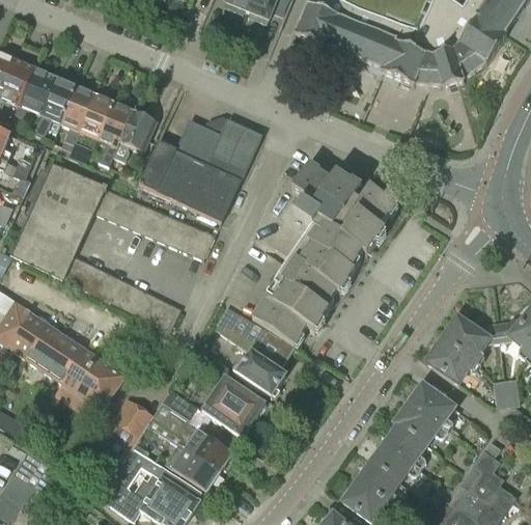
[(238,5),(248,9),(251,0),(226,0),(224,5),(235,9),(238,5)]
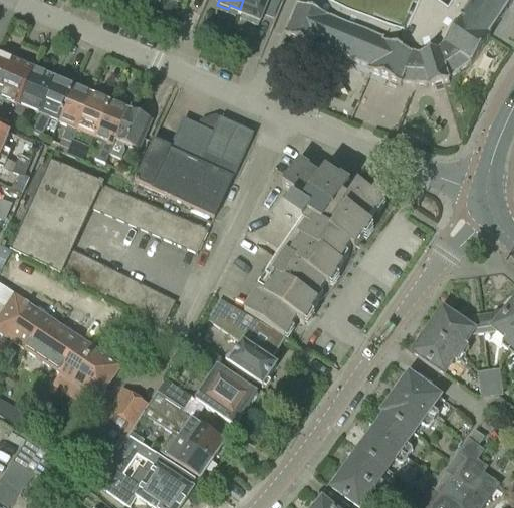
[(280,0),(243,0),(240,9),(250,13),(248,18),(258,22),(267,0),(280,0)]
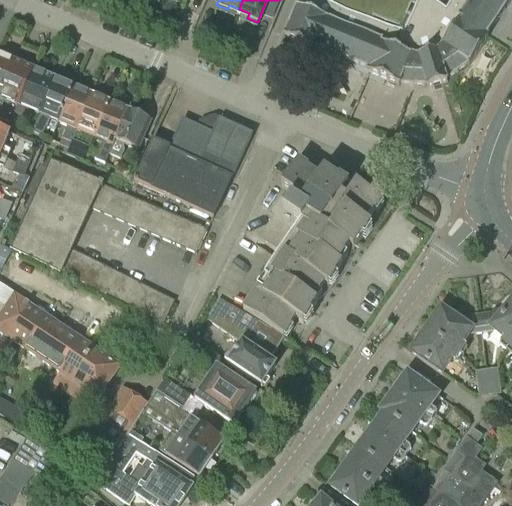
[(448,0),(446,4),(440,0),(297,0),(285,31),(316,44),(368,65),(367,68),(399,81),(400,79),(425,81),(426,83),(448,76),(447,74),(467,61),(468,62),(489,32),(488,31),(507,0),(448,0)]
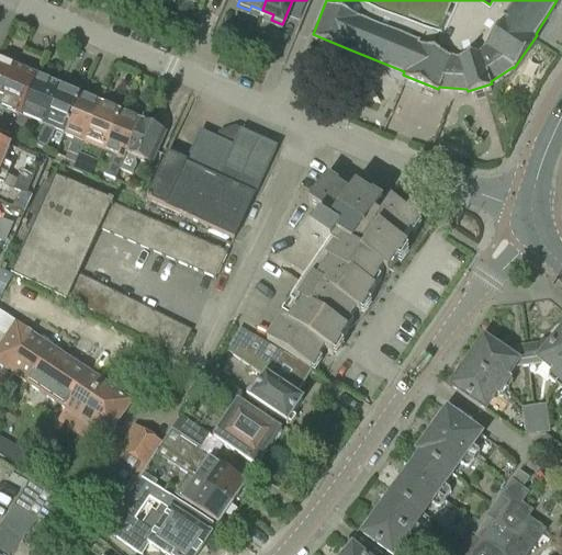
[(0,114),(4,104),(19,111),(18,114),(22,116),(23,113),(40,72),(0,54),(0,114)]
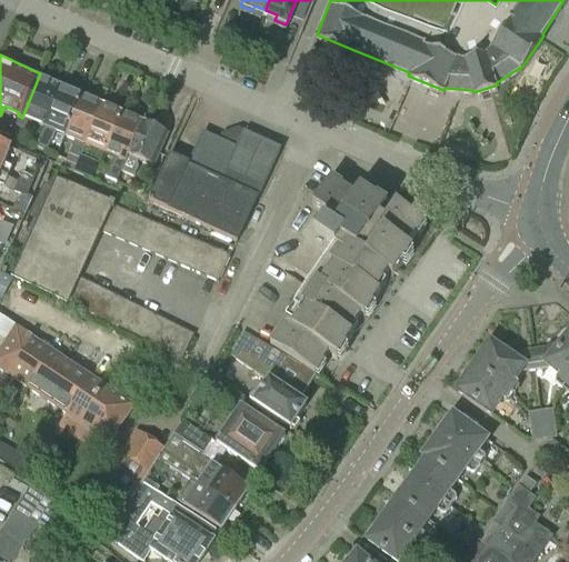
[(23,114),(45,123),(62,82),(40,73),(23,114)]
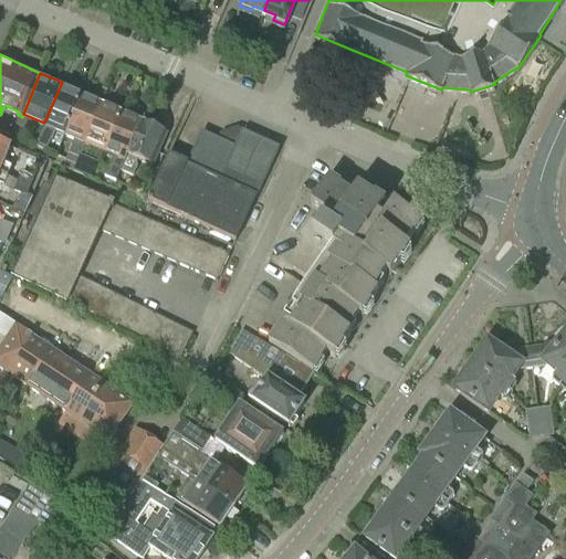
[(82,91),(62,82),(44,123),(35,141),(46,146),(55,127),(64,132),(64,130),(65,130),(82,91)]
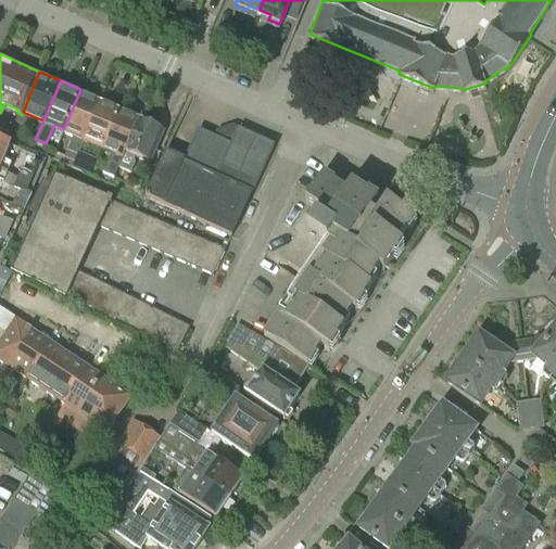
[(80,89),(64,128),(73,132),(67,145),(77,150),(83,137),(84,137),(100,98),(80,89)]
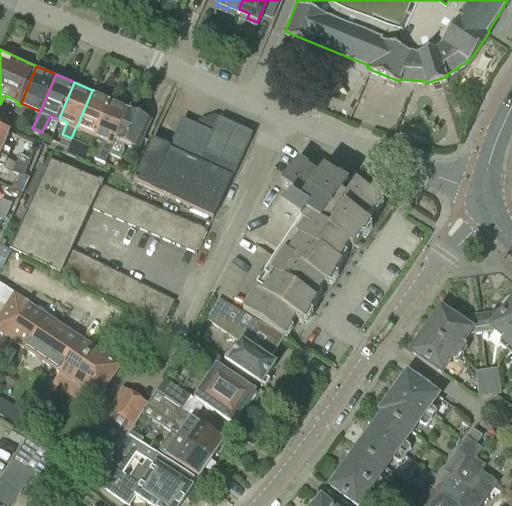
[(95,134),(110,98),(92,90),(77,126),(95,134)]
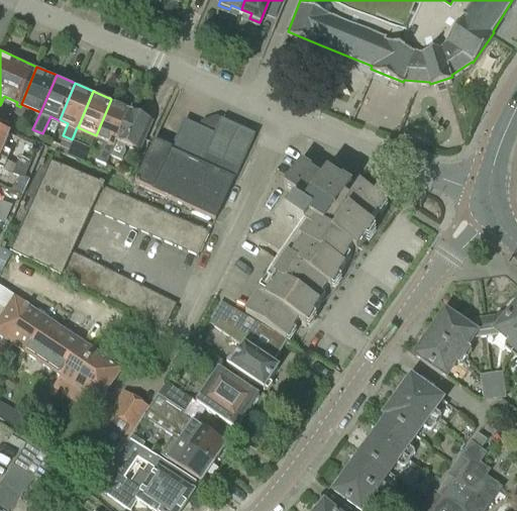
[(116,137),(130,107),(111,99),(96,135),(103,138),(95,157),(106,161),(116,137)]
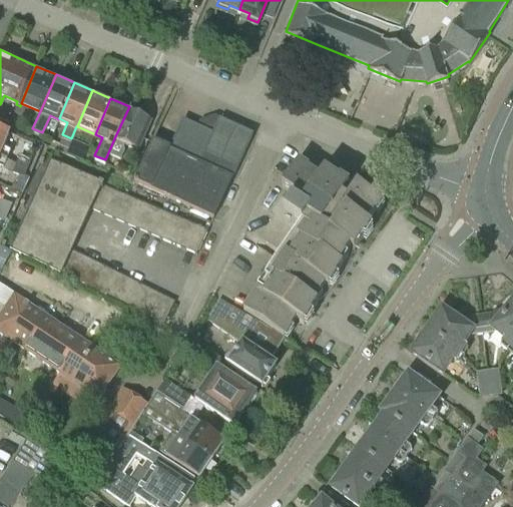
[(150,115),(129,106),(115,136),(137,146),(150,115)]
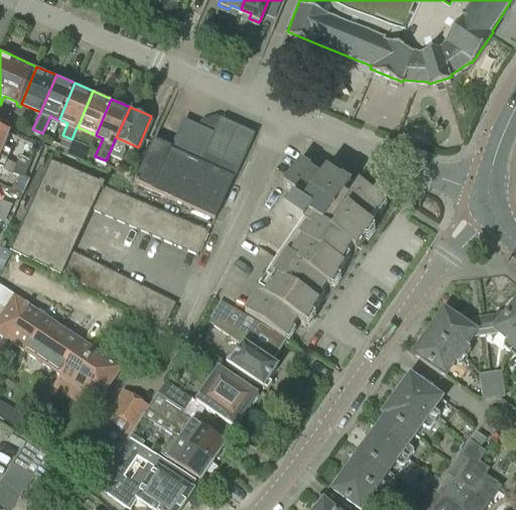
[(14,109),(10,119),(18,123),(22,112),(14,109)]
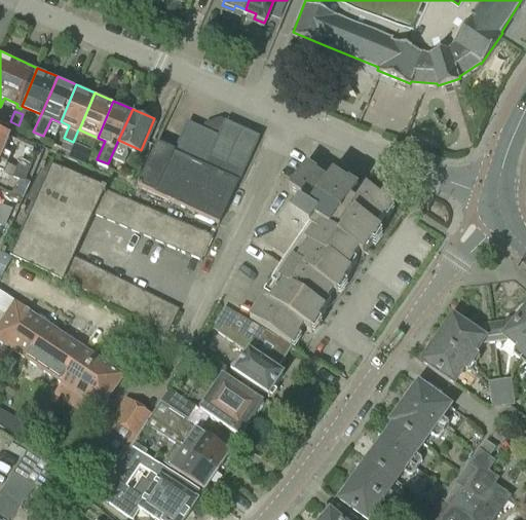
[(175,147),(157,139),(138,181),(219,219),(259,133),(225,117),(218,133),(188,118),(175,147)]
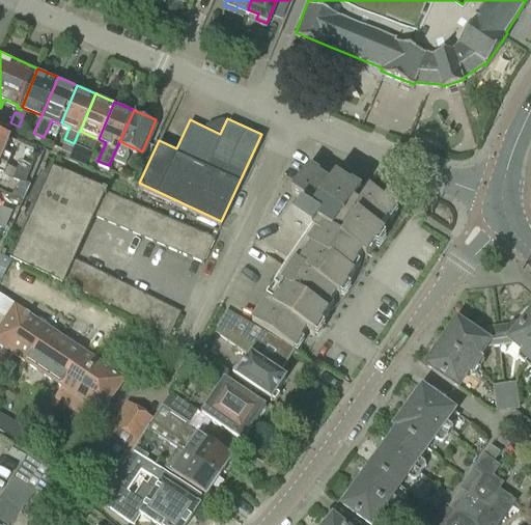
[(0,130),(0,159),(7,162),(11,154),(3,149),(9,135),(0,130)]
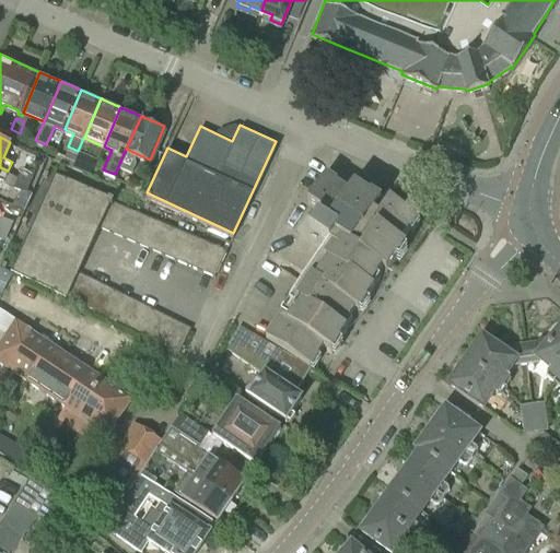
[(82,161),(94,166),(98,157),(86,152),(82,161)]
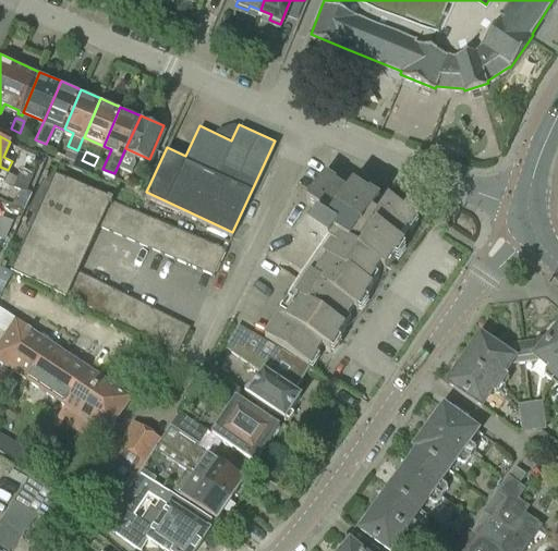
[(22,166),(19,174),(29,179),(33,171),(22,166)]
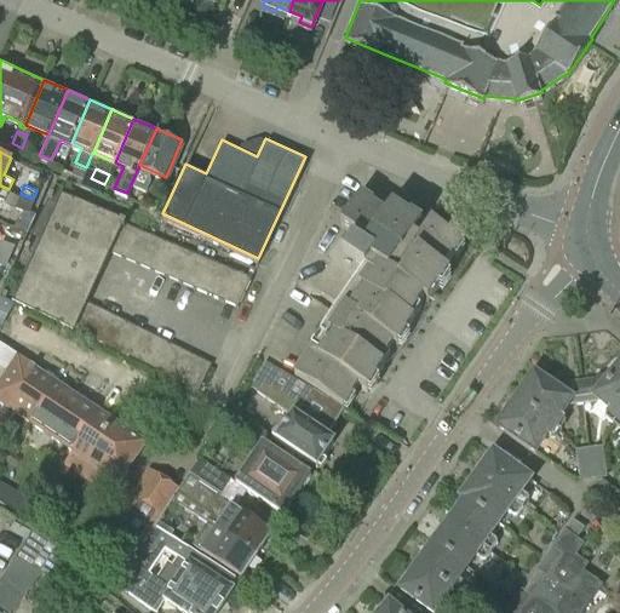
[(74,326),(197,388),(211,359),(85,296),(108,246),(237,302),(251,273),(124,218),(50,187),(26,240),(1,290),(11,294),(73,325),(74,326)]
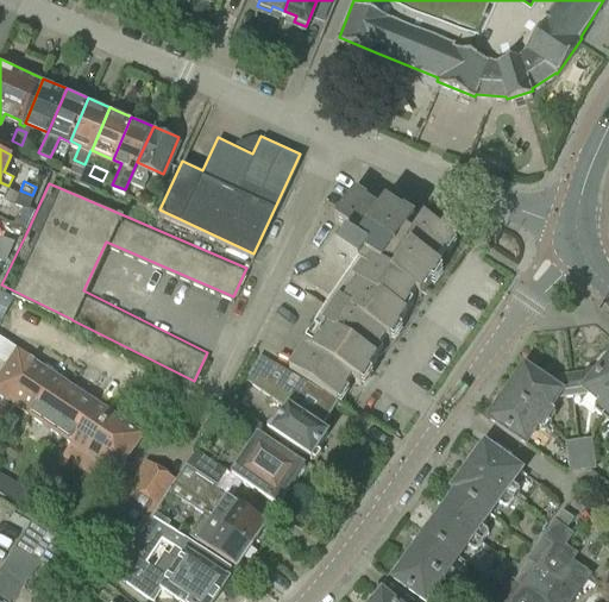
[(421,292),(426,283),(440,263),(435,259),(453,233),(425,213),(413,231),(407,227),(414,217),(412,214),(405,225),(395,219),(402,208),(387,196),(381,206),(353,187),(334,215),(345,224),(338,233),(333,231),(320,250),(325,254),(307,278),(333,296),(306,337),(306,338),(289,363),(331,392),(337,396),(352,374),(360,380),(377,355),(374,352),(387,333),(391,336),(407,312),(403,308),(416,289),(421,292)]
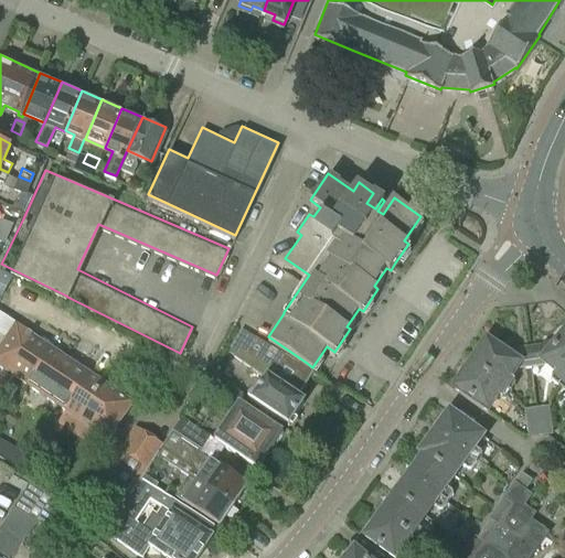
[(30,181),(19,176),(14,185),(25,190),(30,181)]
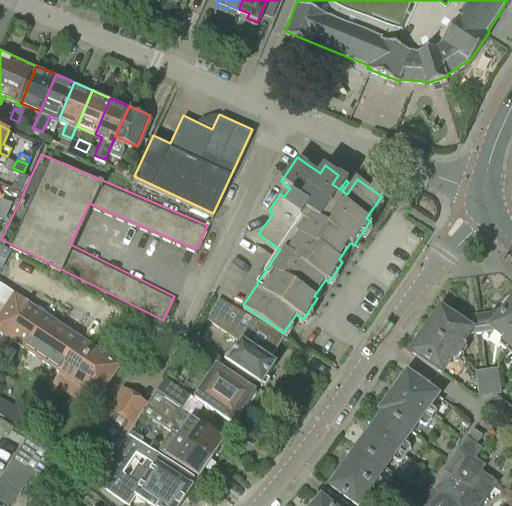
[(0,198),(0,205),(7,208),(11,200),(1,196),(0,198)]
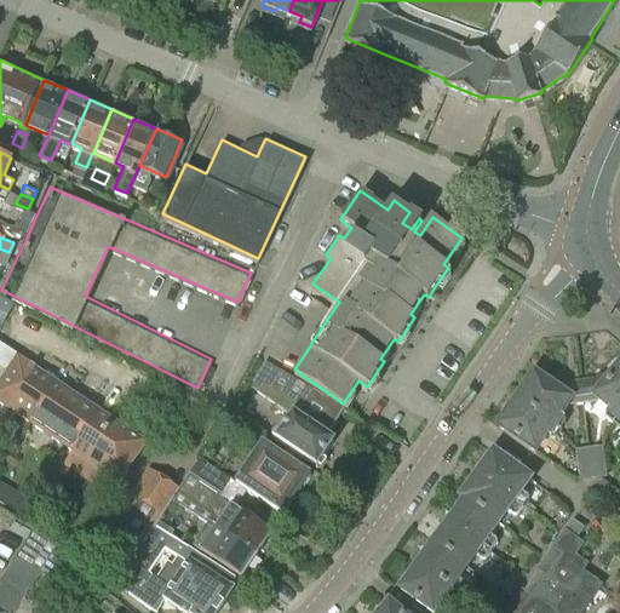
[(1,291),(0,291),(0,318),(3,320),(15,298),(1,291)]
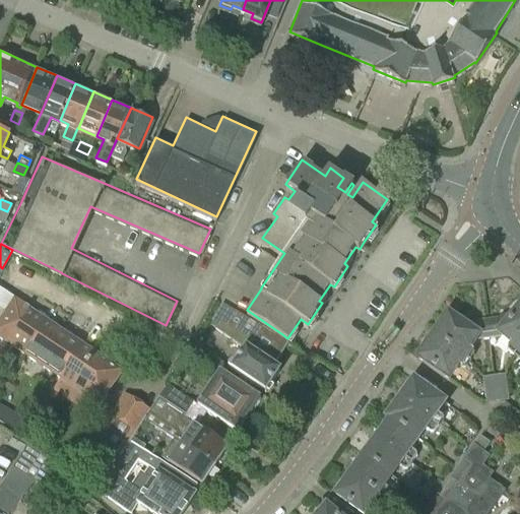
[(14,293),(0,283),(0,332),(4,335),(0,340),(0,362),(6,367),(15,354),(8,348),(12,341),(27,351),(40,334),(48,340),(59,323),(46,315),(46,313),(40,308),(38,309),(14,293)]
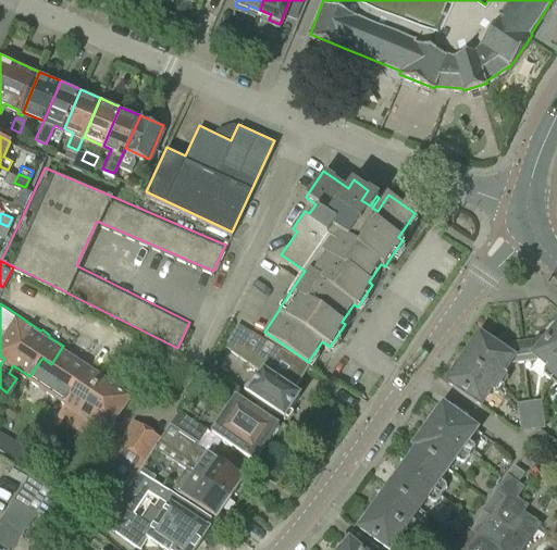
[(227,377),(231,371),(219,363),(230,346),(246,358),(245,359),(261,371),(251,384),(248,382),(246,386),(285,413),(299,391),(292,387),(308,362),(302,358),(280,345),(237,320),(208,365),(227,377)]
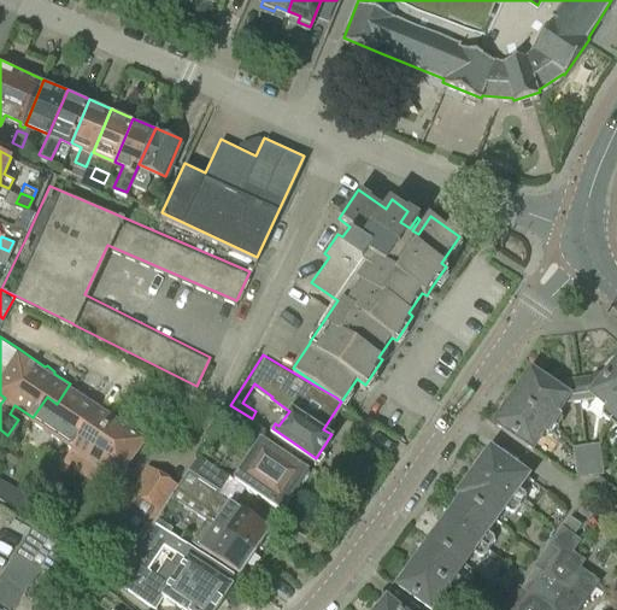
[(601,411),(609,417),(616,408),(616,358),(600,380),(593,373),(579,375),(581,397),(597,394),(606,402),(603,408),(601,411)]
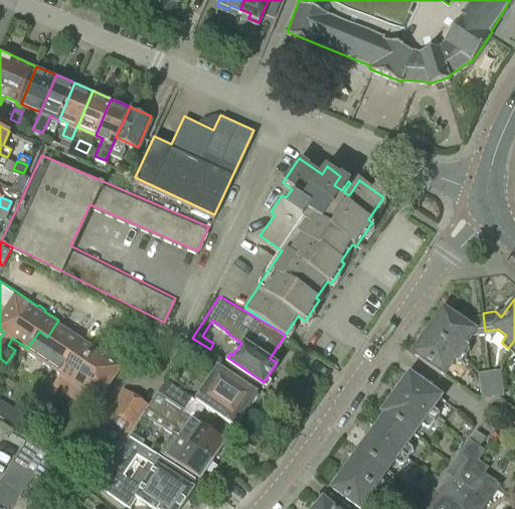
[(444,307),(428,329),(466,354),(470,347),(469,344),(465,342),(471,333),(479,332),(485,331),(483,313),(471,314),(465,322),(444,307)]
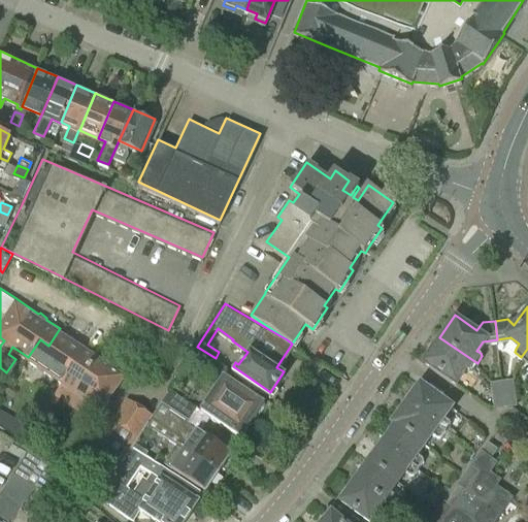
[(40,339),(28,357),(62,380),(70,367),(84,377),(99,355),(60,328),(48,346),(40,339)]
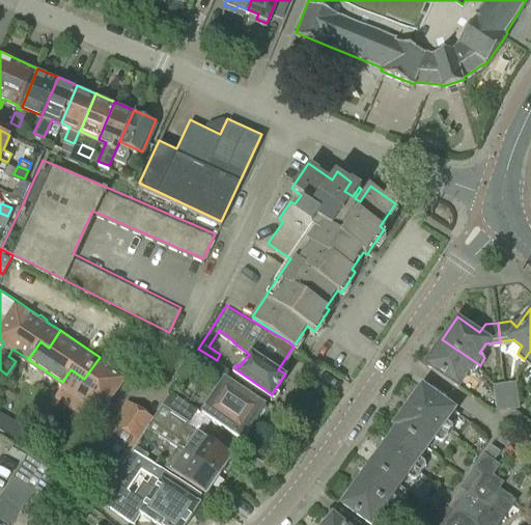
[(442,339),(427,361),(458,383),(468,368),(472,371),(475,372),(480,365),(442,339)]
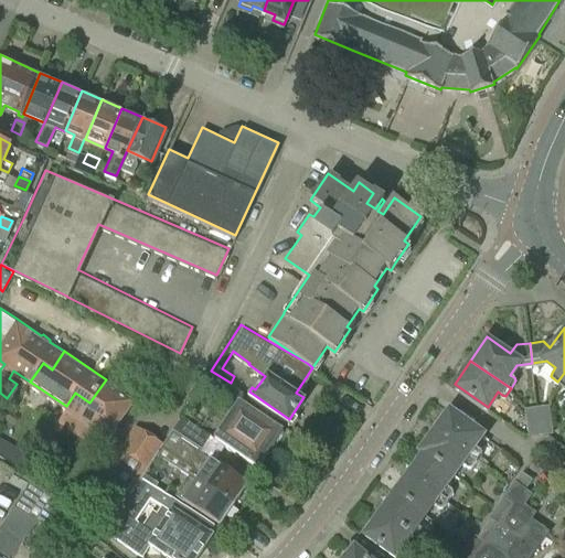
[(532,363),(525,364),(528,384),(534,383),(532,363)]
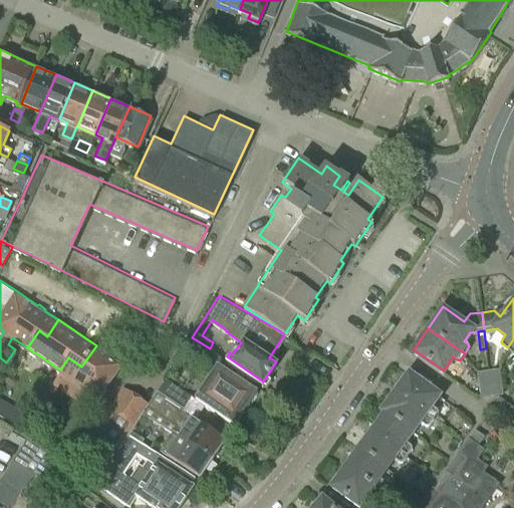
[(68,357),(60,369),(39,400),(46,406),(61,387),(64,389),(72,378),(98,396),(121,362),(105,351),(104,348),(99,345),(96,345),(81,366),(68,357)]
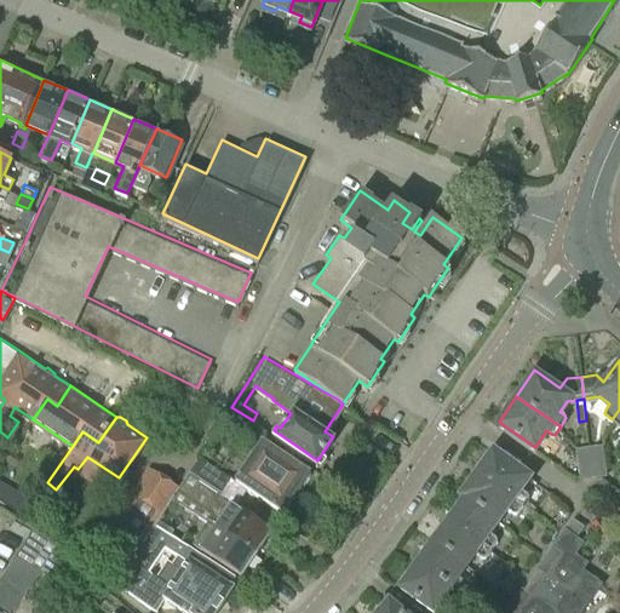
[(283,511),(308,475),(311,470),(263,437),(235,477),(283,511)]
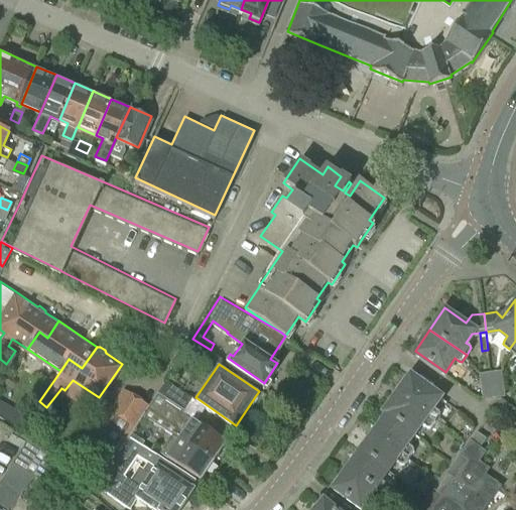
[(491,369),(492,381),(502,380),(501,368),(491,369)]
